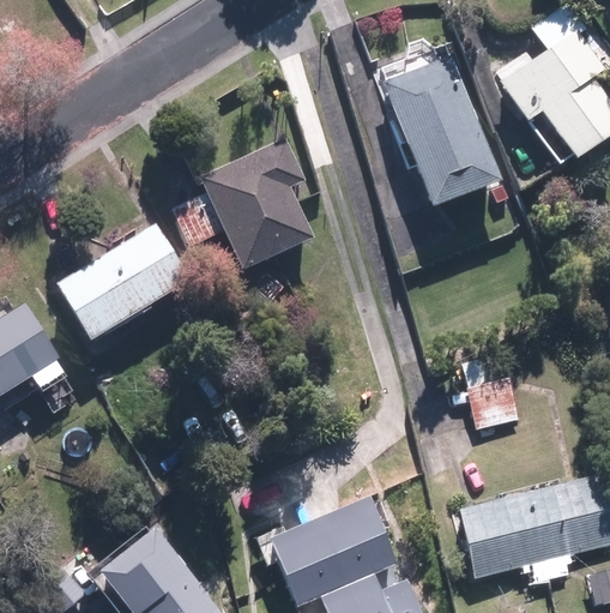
[(580,28),(563,4),(529,29),(545,53),(575,31),(580,28)]
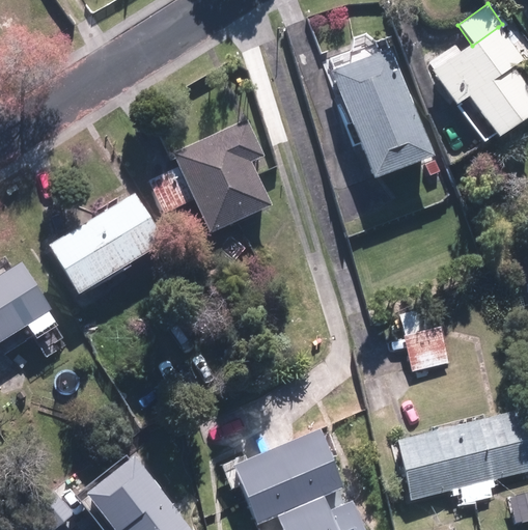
[(448,48),(426,63),(455,105),(468,96),(498,138),(527,116),(527,88),(510,65),(521,58),(498,27),(472,46),(454,57),(448,48)]
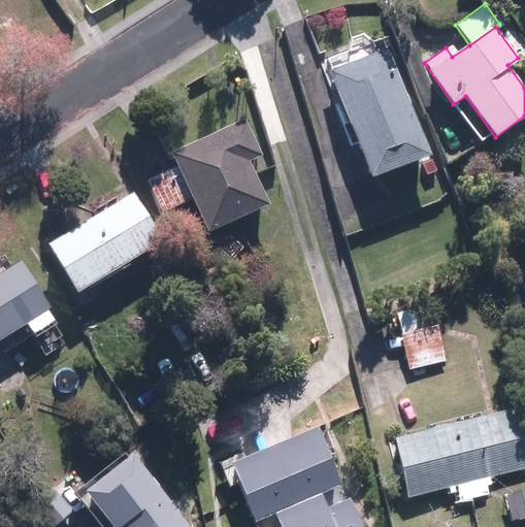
[(385,45),(328,70),(374,176),(431,152),(385,45)]
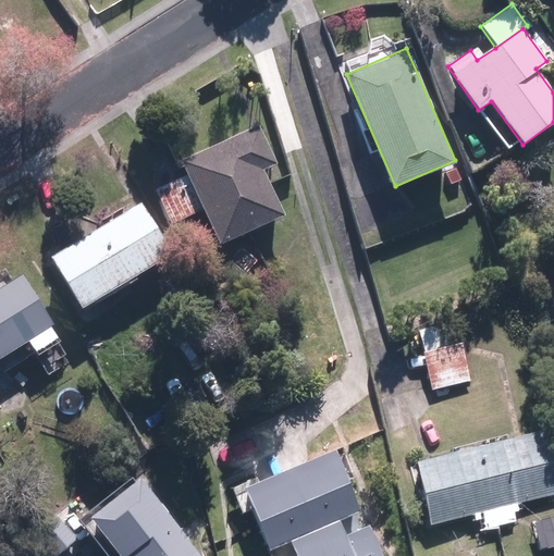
[(277,164),(259,126),(183,159),(189,174),(155,189),(170,223),(205,208),(220,245),(285,215),(265,170),(277,164)]
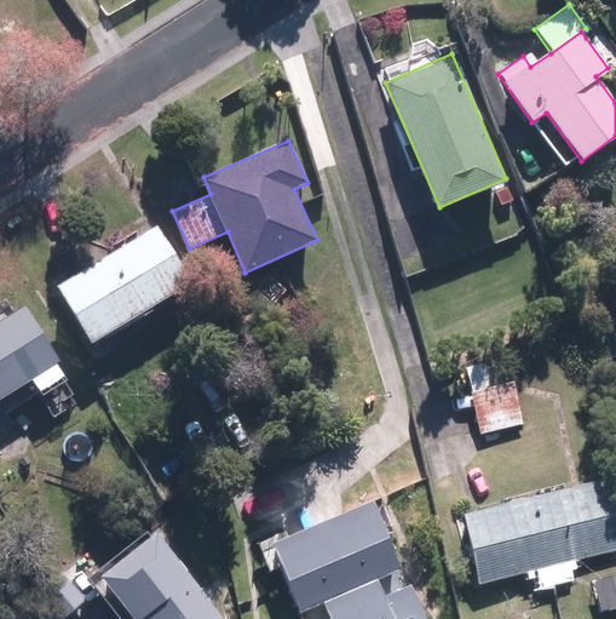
[(93,342),(194,281),(160,225),(59,286),(93,342)]
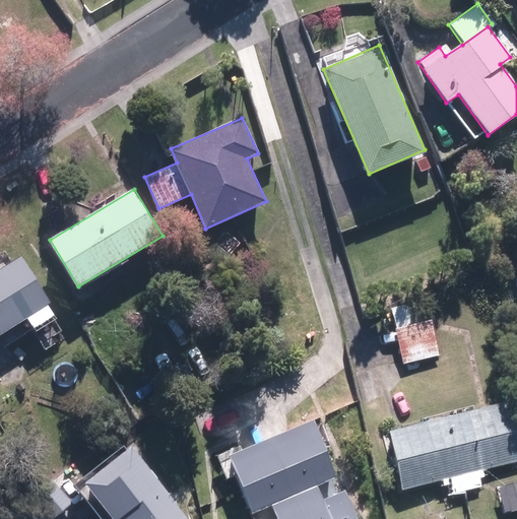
[(53,302),(23,255),(0,269),(0,336),(28,319),(36,331),(56,319),(48,305),(53,302)]
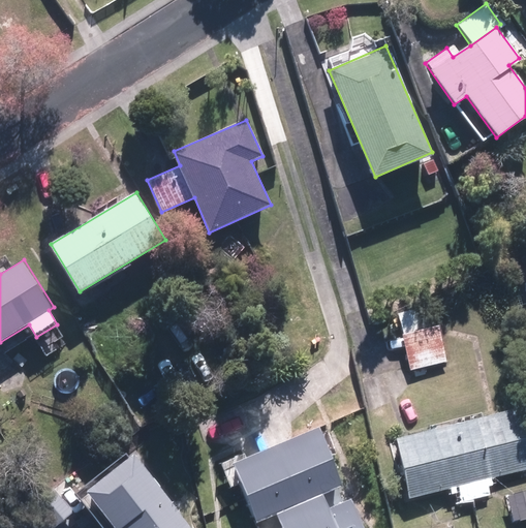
[(428,329),(423,306),(397,312),(402,334),(428,329)]
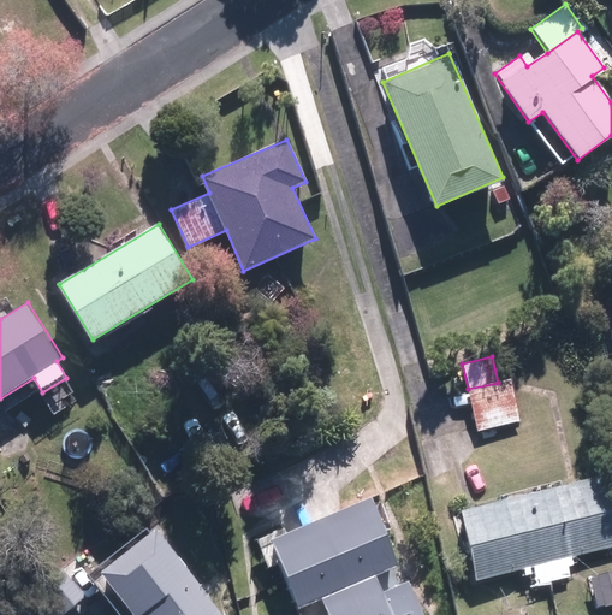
[(475,432),(518,423),(509,380),(498,383),(468,389),(465,390),(475,432)]
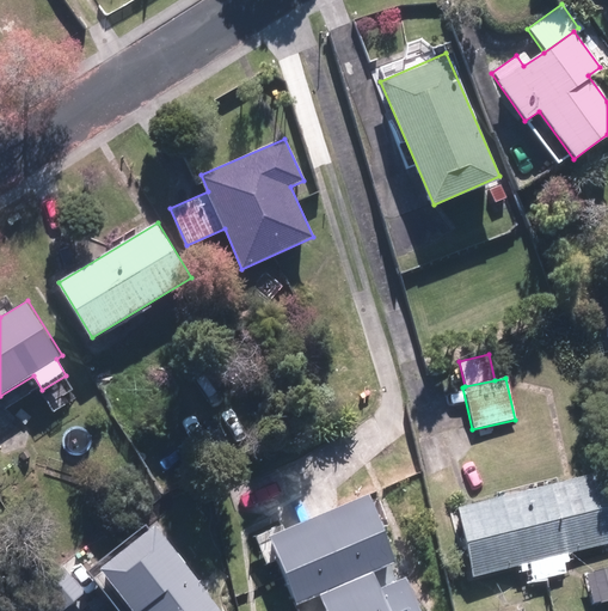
[(571,551),(607,543),(607,512),(599,472),(455,506),(472,575),(514,566),(516,574),(524,573),(527,582),(566,574),(564,563),(572,561),(571,551)]
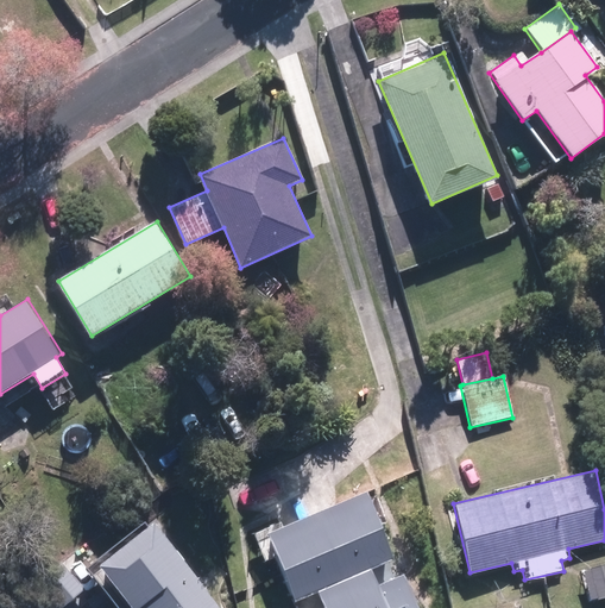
[(397,557),(369,489),(270,532),(298,599),(317,590),(372,566),(397,557)]
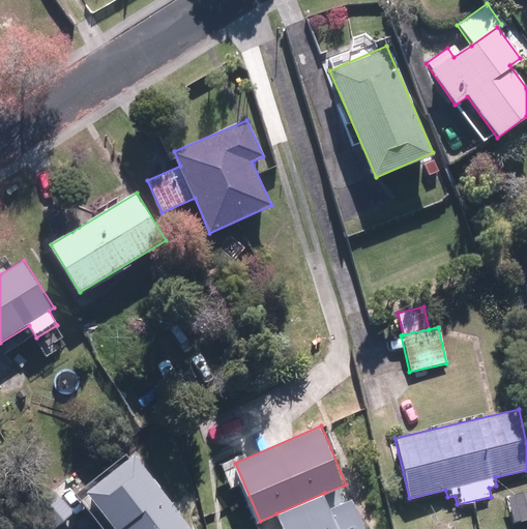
[(191,528),(137,454),(86,492),(114,528),(123,528),(191,528)]
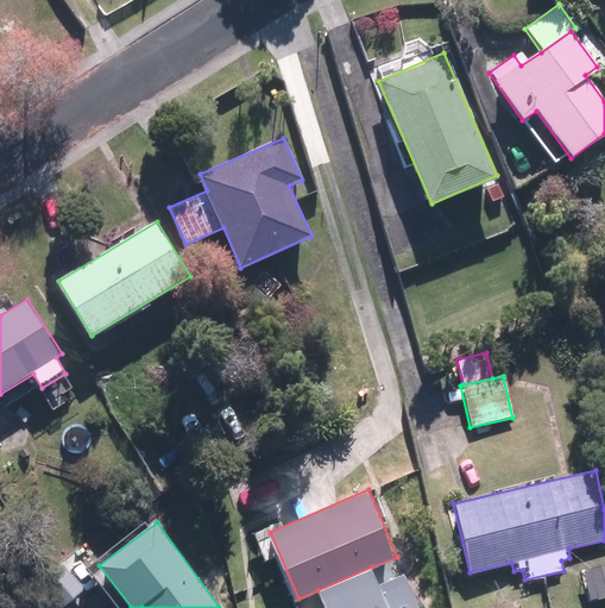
[(604,597),(604,563),(580,571),(590,602),(604,597)]
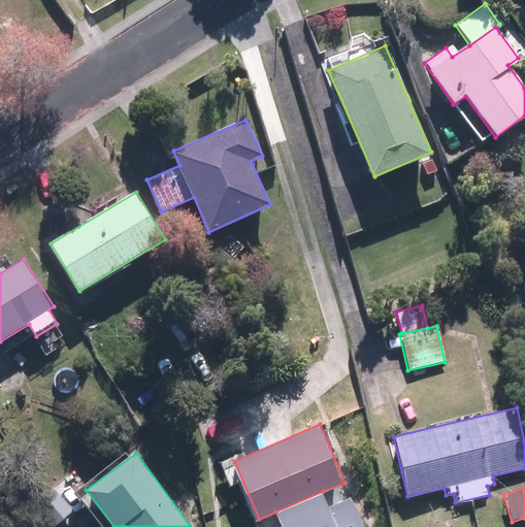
[(363,526),(351,496),(329,505),(323,491),(275,512),(282,526),(363,526)]
